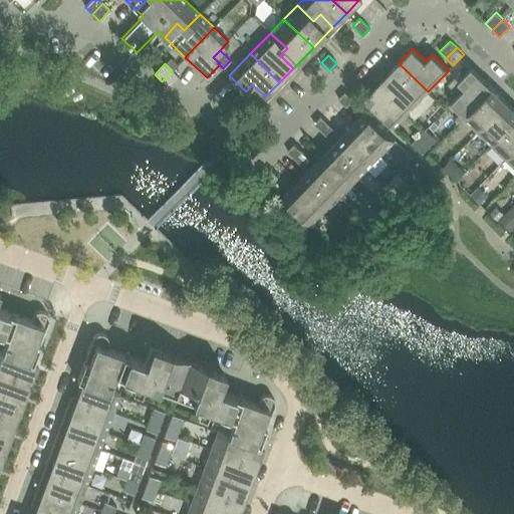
[(399,63),(384,77),(398,90),(392,96),(408,112),(428,91),(399,63)]
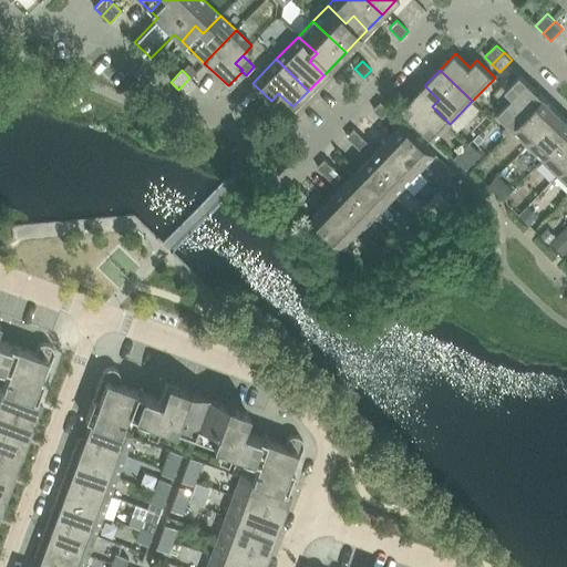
[(496,114),(512,130),(544,98),(521,74),(506,89),(505,90),(513,98),(505,105),(496,114)]
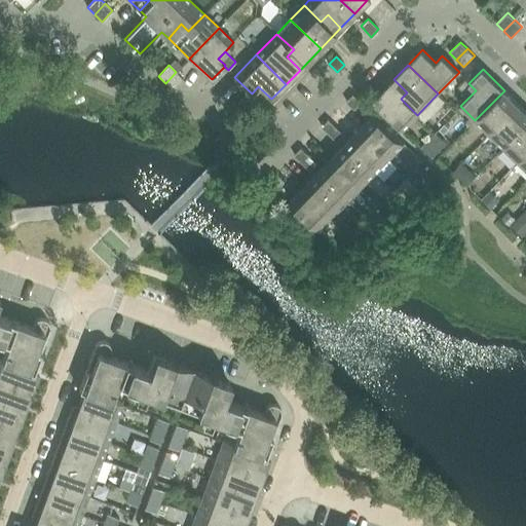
[(176,72),(165,83),(173,89),(183,79),(176,72)]
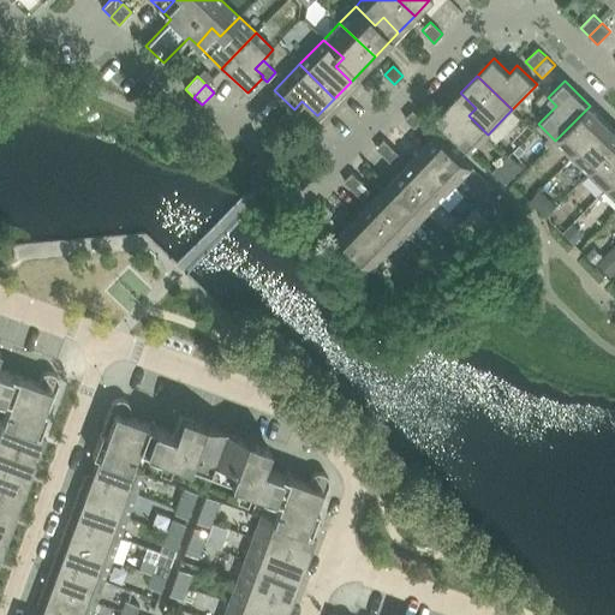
[(476,108),(460,93),(436,118),(471,151),(488,135),(469,115),(476,108)]
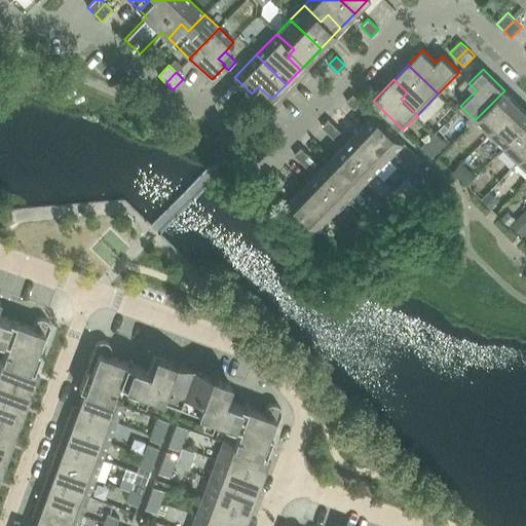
[(468,98),(476,90),(468,83),(470,82),(466,79),(458,87),(468,98)]
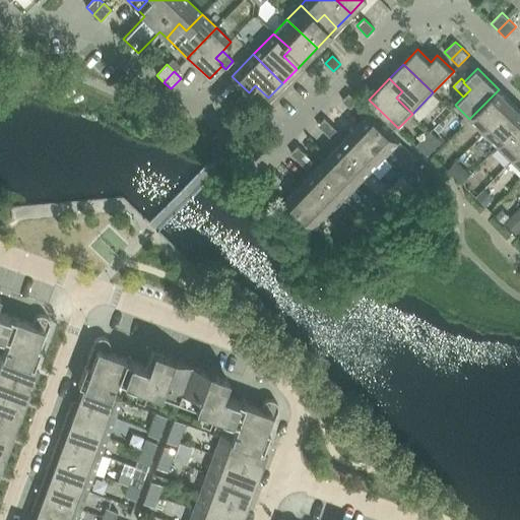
[(499,89),(469,119),(483,133),(513,103),(499,89)]
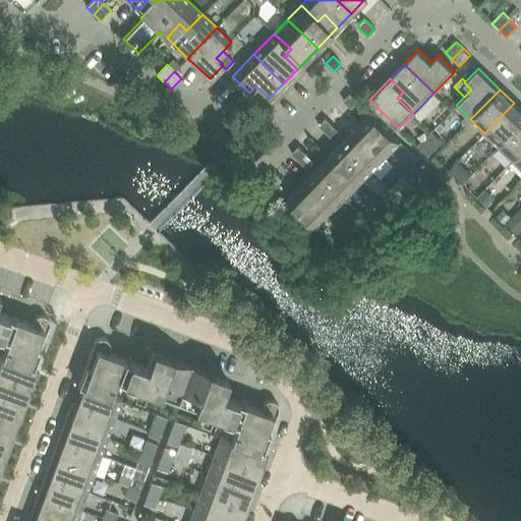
[(350,94),(343,101),(351,109),(358,101),(350,94)]
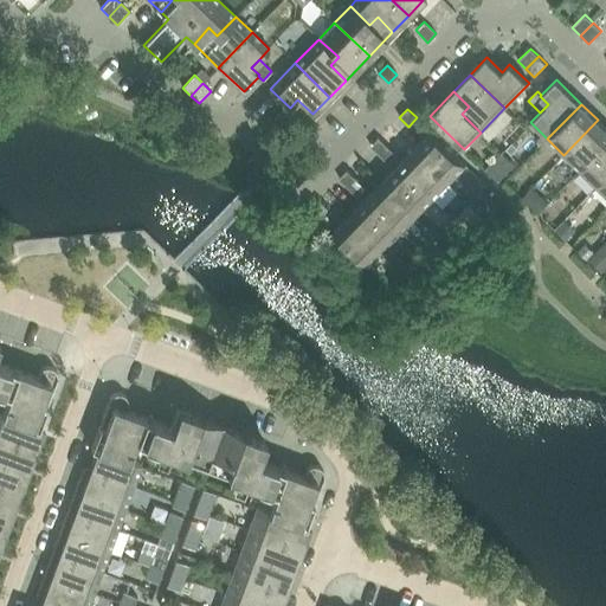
[(563,155),(580,171),(605,143),(605,128),(598,120),(563,155)]
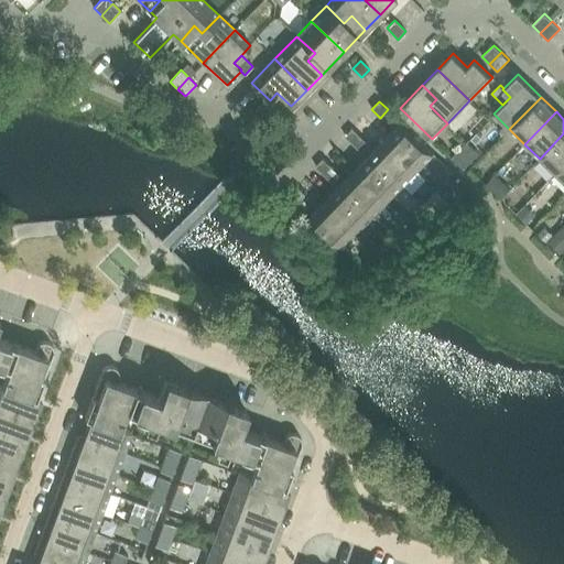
[(401,122),(384,138),(418,170),(433,153),(401,122)]
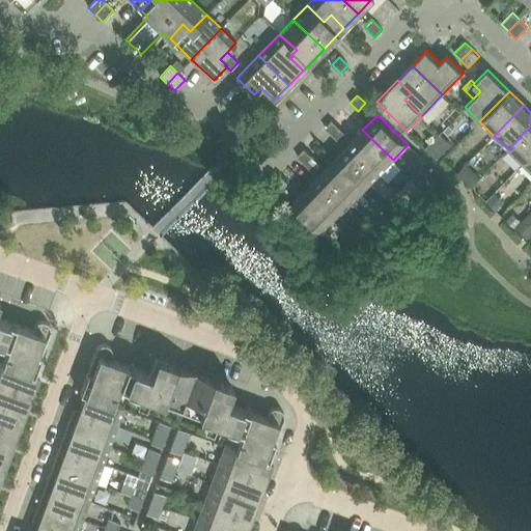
[(325,128),(333,136),(340,129),(332,120),(325,128)]
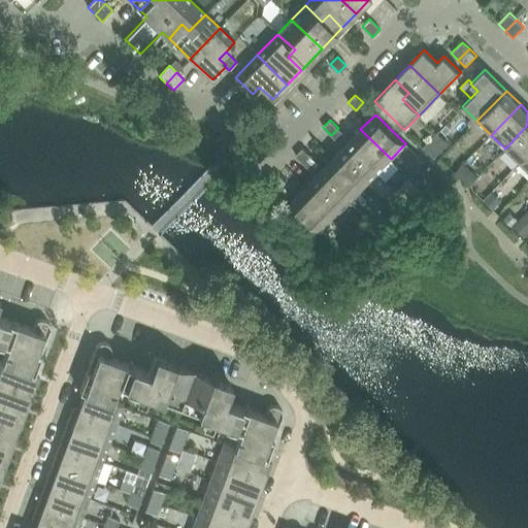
[(527,125),(505,149),(520,162),(527,153),(527,125)]
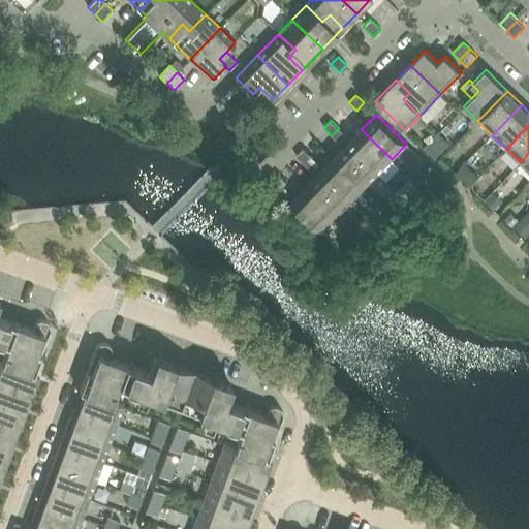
[(339,128),(332,135),(340,144),(347,136),(339,128)]
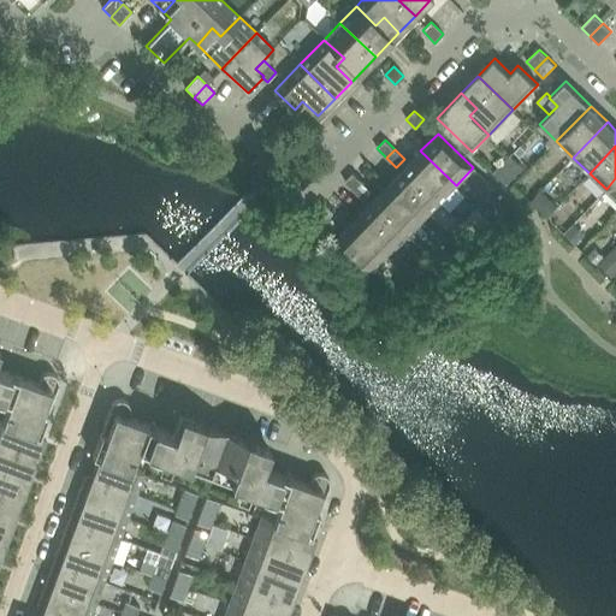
[(420,150),(404,167),(439,201),(456,185),(420,150)]
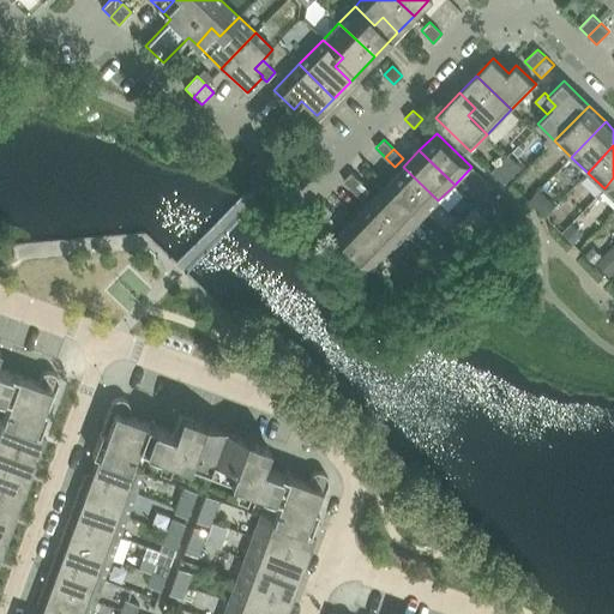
[(500,163),(512,175),(521,167),(507,155),(500,163)]
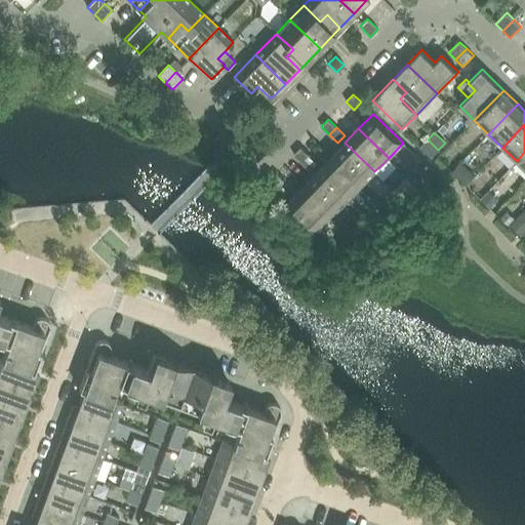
[(438,150),(428,139),(420,147),(432,157),(438,150)]
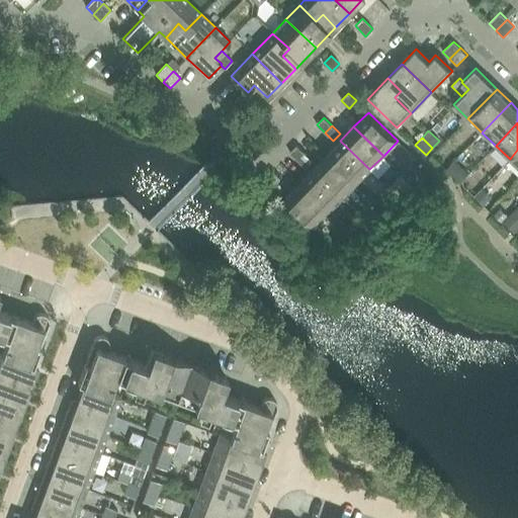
[(327,155),(356,183),(369,169),(340,141),(327,155)]
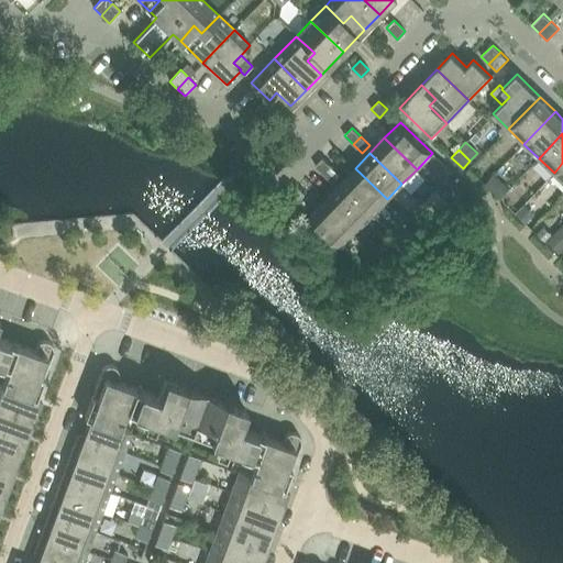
[(315,166),(323,175),(331,166),(322,158),(315,166)]
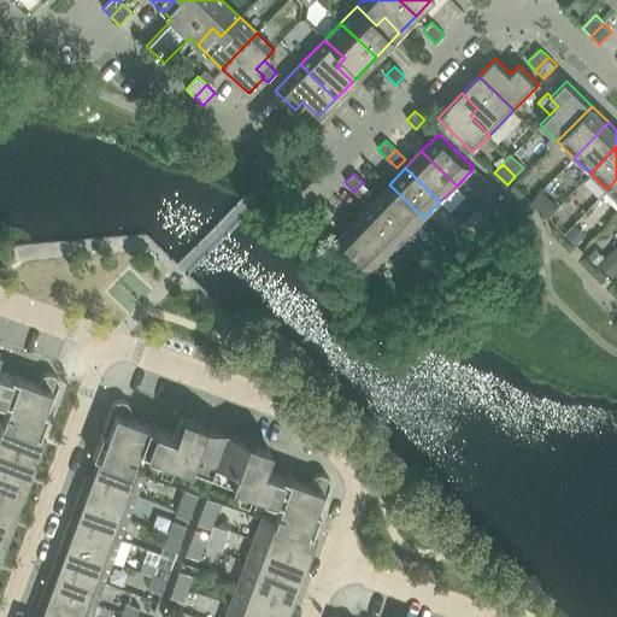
[(363,182),(354,192),(364,200),(372,192),(363,182)]
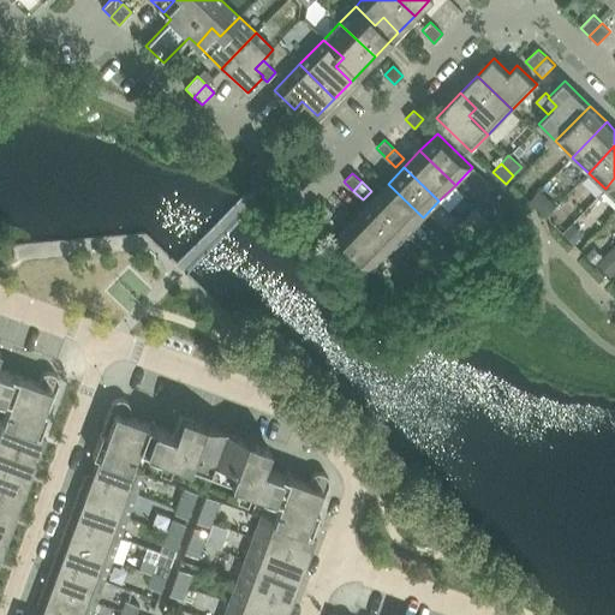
[(388,184),(371,201),(407,234),(423,218),(388,184)]
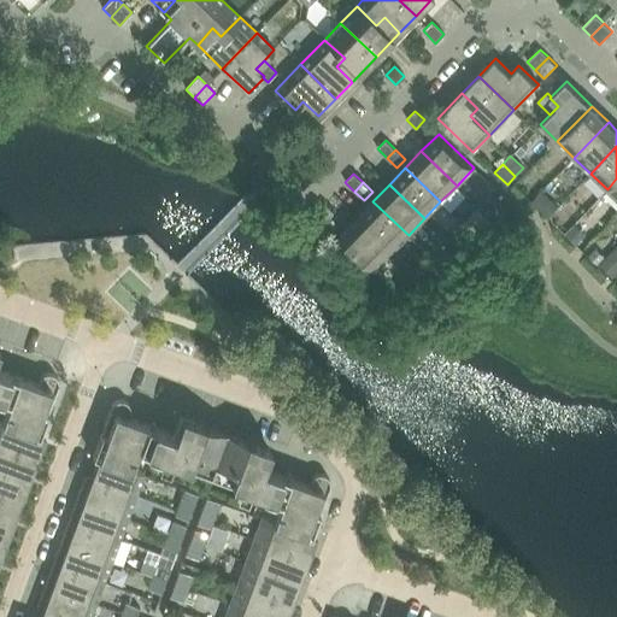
[(372,201),(357,217),(392,252),(409,235),(372,201)]
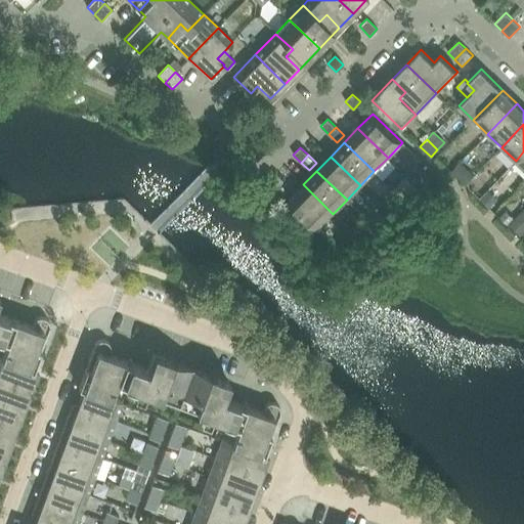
[(268,180),(276,187),(284,180),(275,173),(268,180)]
